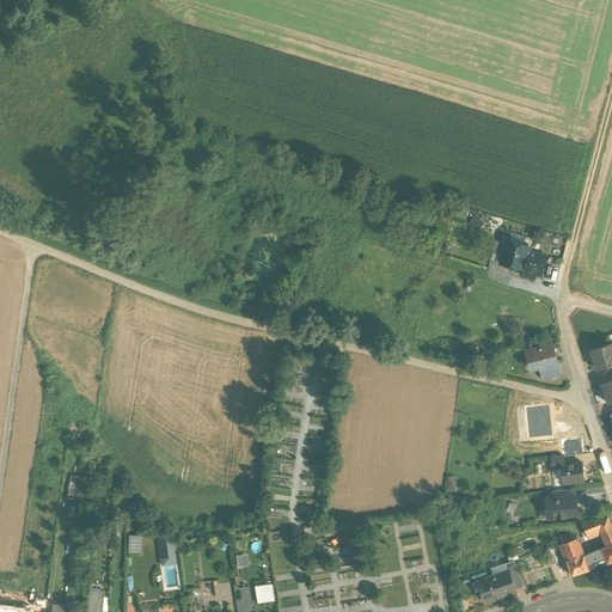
[(459,216),(467,219),(470,209),(461,208),(459,216)]
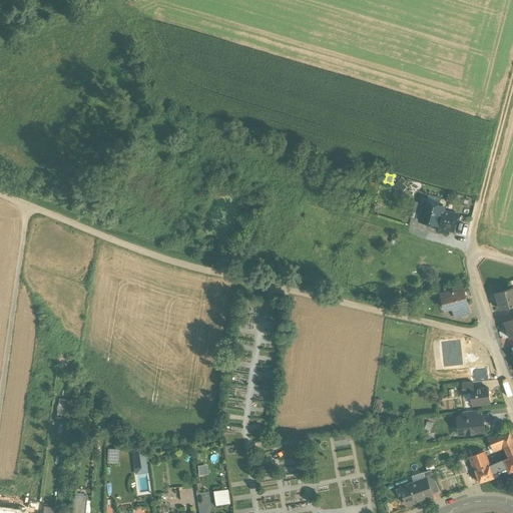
[(406,187),(399,182),(394,188),(400,194),(402,194),(402,193),(406,187)]
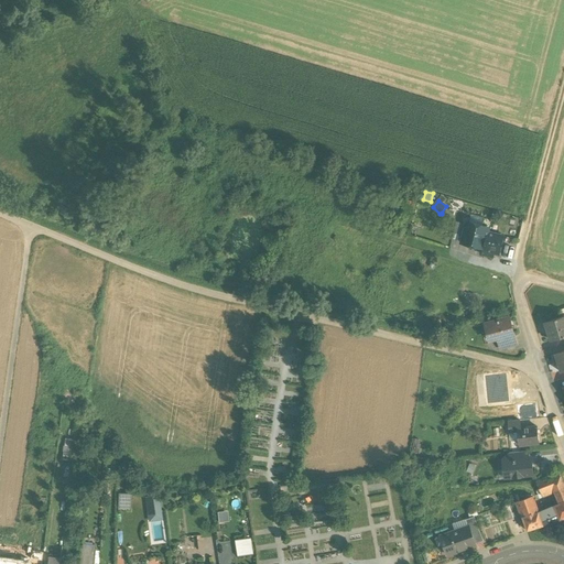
[(508,217),(506,225),(512,227),(516,220),(508,217)]
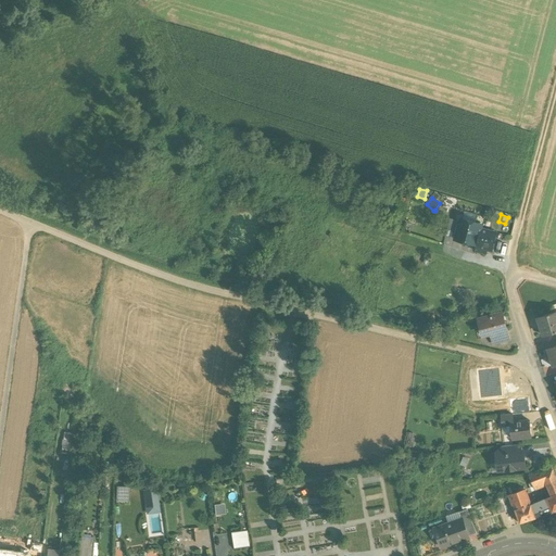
[(468,222),(463,219),(459,222),(455,239),(476,244),(481,229),(482,225),(471,222),(469,224),(468,222)]
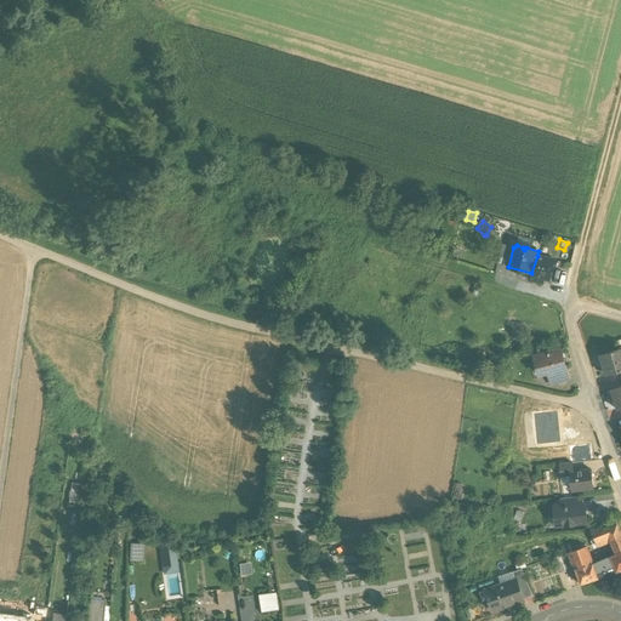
[(556,261),(537,256),(531,273),(530,280),(542,284),(543,279),(550,281),(556,261)]
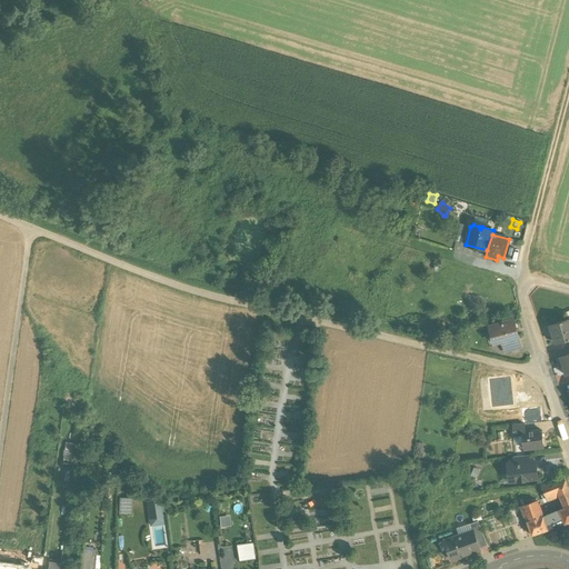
[(568,319),(550,326),(553,337),(555,336),(557,343),(556,343),(556,345),(568,340),(568,319)]
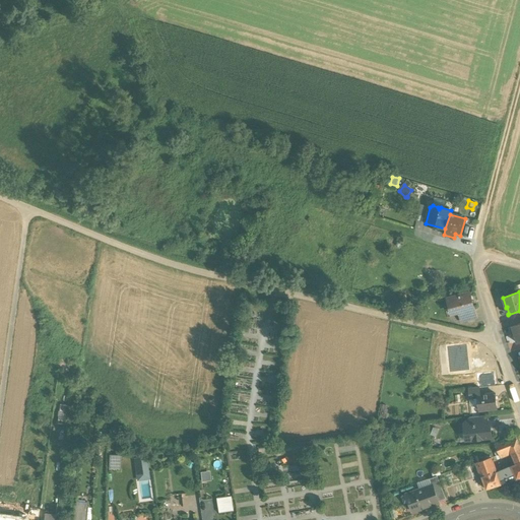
[(469,293),(447,299),(450,308),(453,308),(455,314),(459,312),(473,308),(471,303),(472,302),(472,301),(470,302),(468,295),(470,294),(469,293)]
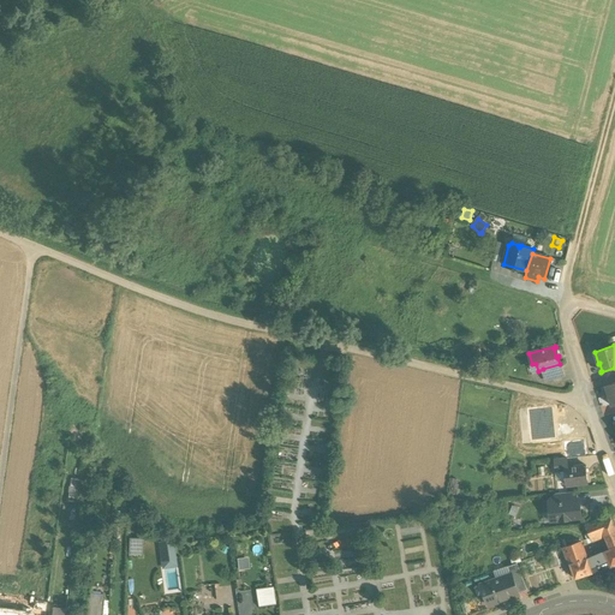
[(560,364),(543,369),(547,381),(563,376),(560,364)]
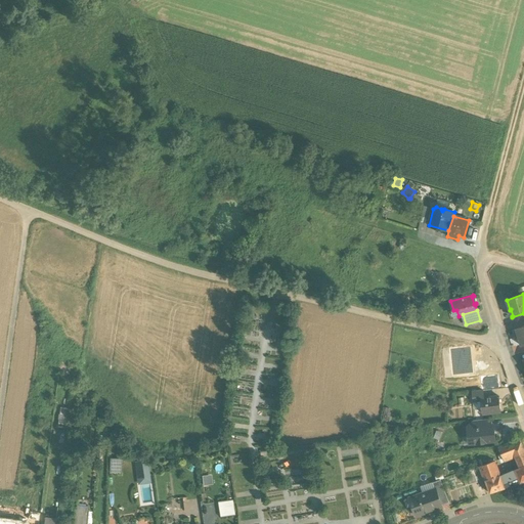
[(451,350),(453,376),(473,374),(470,348),(451,350)]
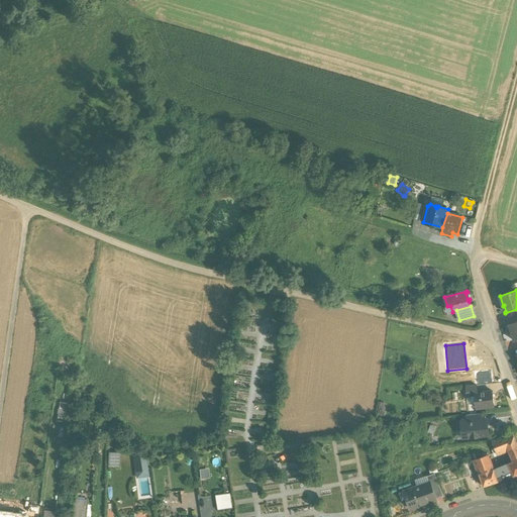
[(474,372),(476,385),(493,384),(492,370),(474,372)]
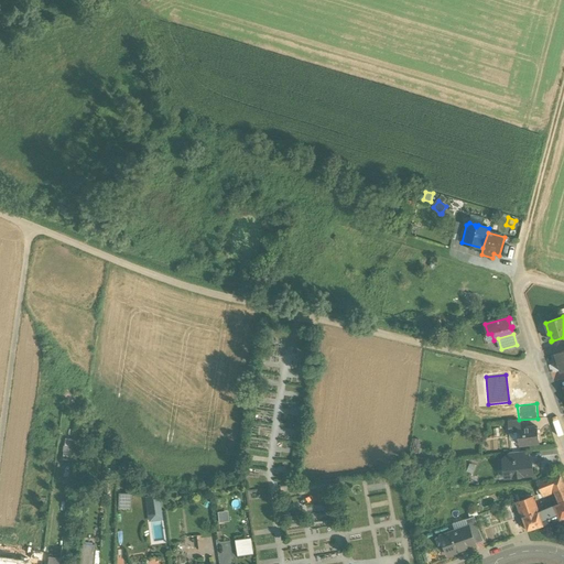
[(519,421),(507,423),(508,432),(517,431),(517,430),(520,430),(519,421)]
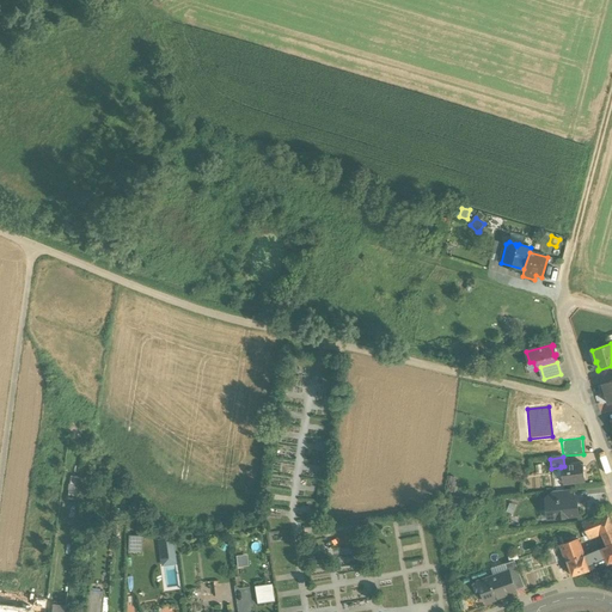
[(564,466),(561,466),(561,467),(562,473),(558,473),(560,478),(562,477),(563,484),(585,482),(582,464),(564,466)]
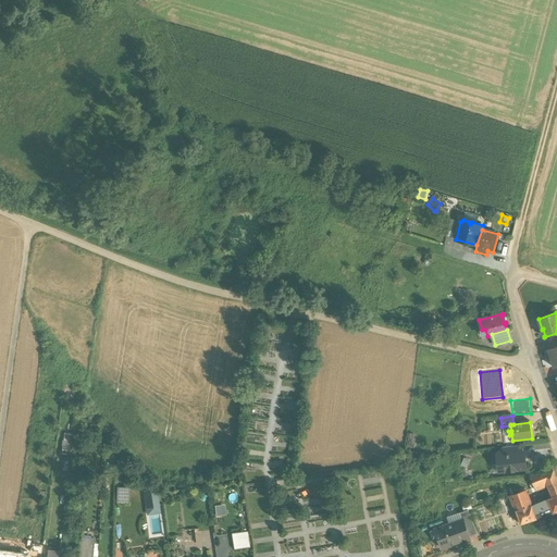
[(62,441),(62,454),(71,454),(71,441),(62,441)]
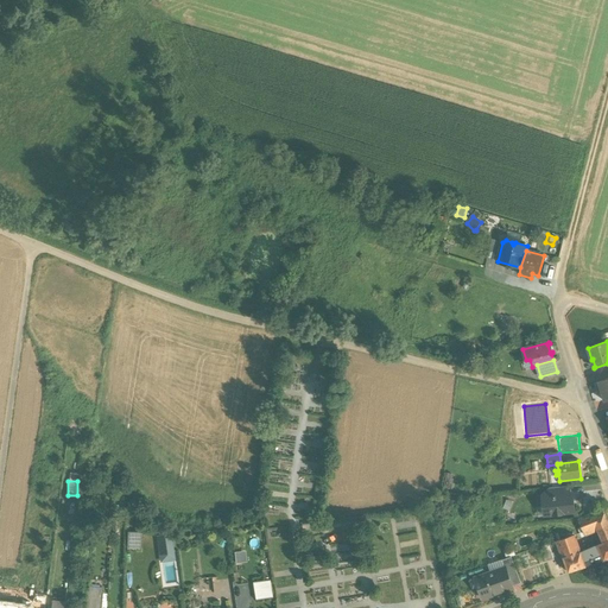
[(549,496),(542,496),(543,504),(545,506),(546,515),(575,512),(574,502),(572,502),(571,494),(570,494),(549,496)]
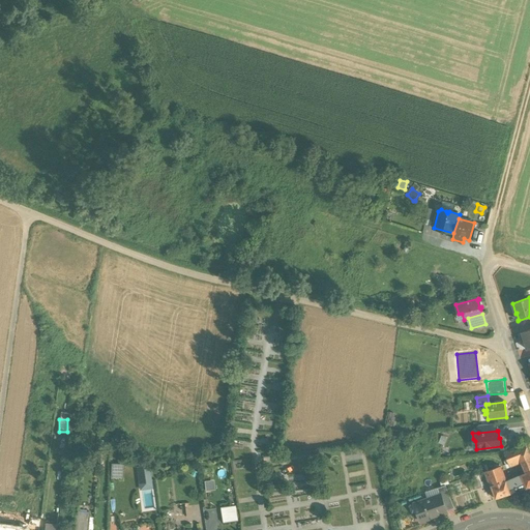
[(529,453),(526,444),(504,452),(505,457),(508,464),(509,466),(522,462),(524,467),(529,464),(529,453)]
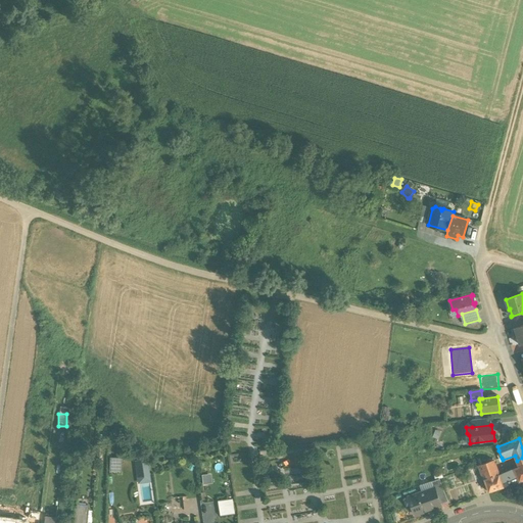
[(110,458),(110,469),(121,469),(122,458),(110,458)]
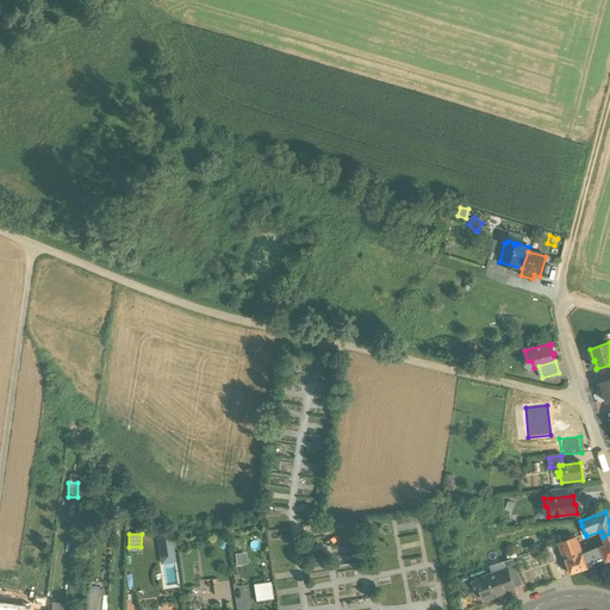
[(175,561),(172,537),(157,540),(161,564),(175,561)]
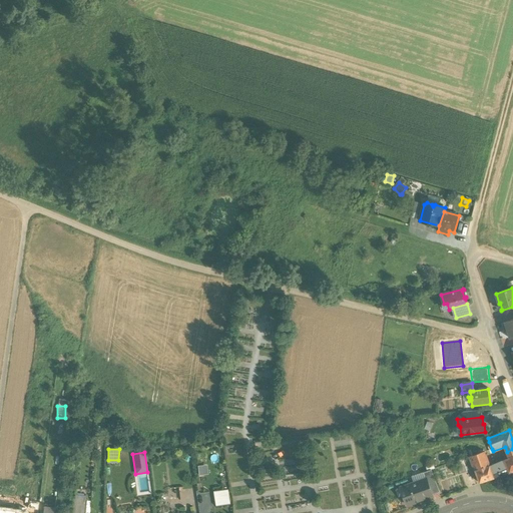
[(484,452),(470,456),(480,483),(494,478),(491,469),(484,452)]
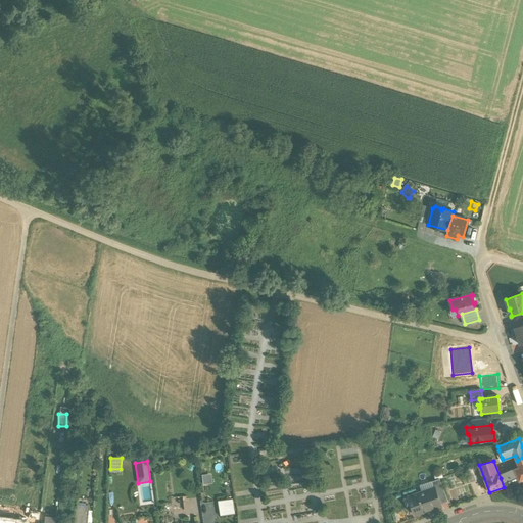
[(472,468),(465,470),(469,482),(476,480),(472,468)]
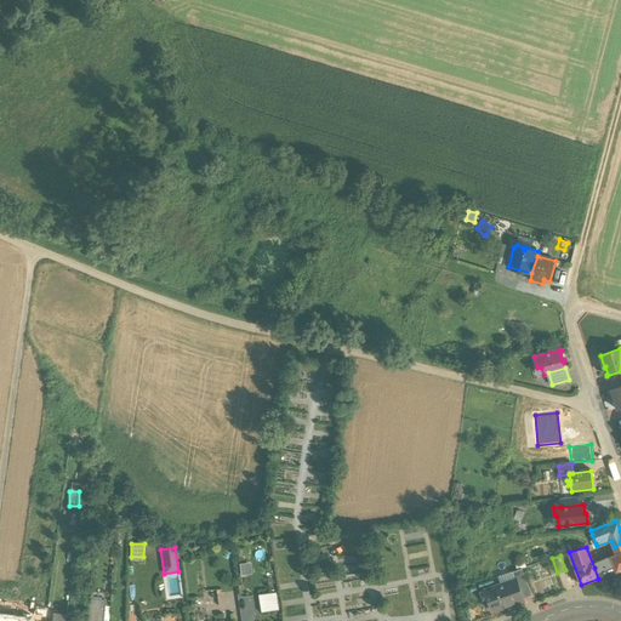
[(240,564),(241,574),(252,571),(251,562),(240,564)]
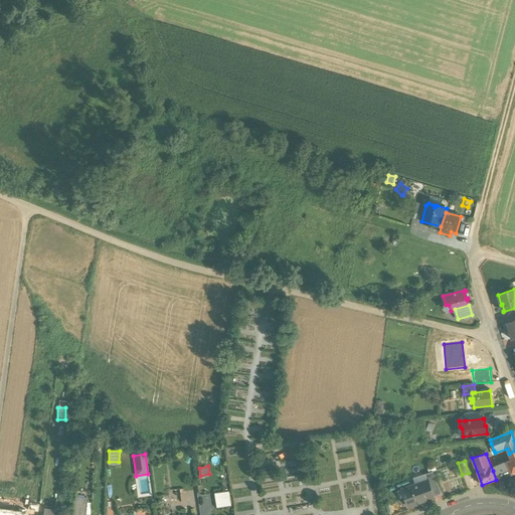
[(508,466),(497,471),(496,469),(493,471),(496,480),(496,481),(512,475),(512,474),(508,466)]
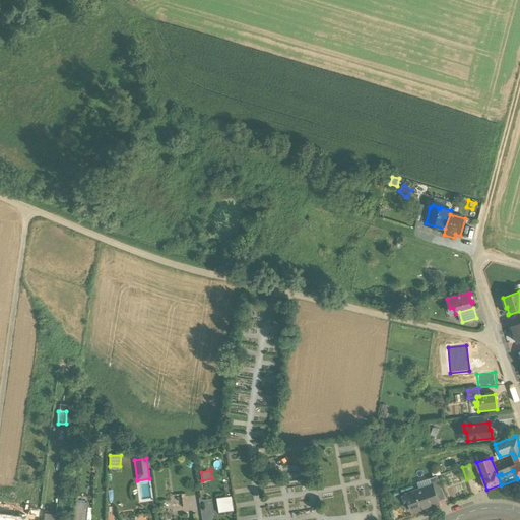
[(49,474),(48,492),(58,492),(58,474),(49,474)]
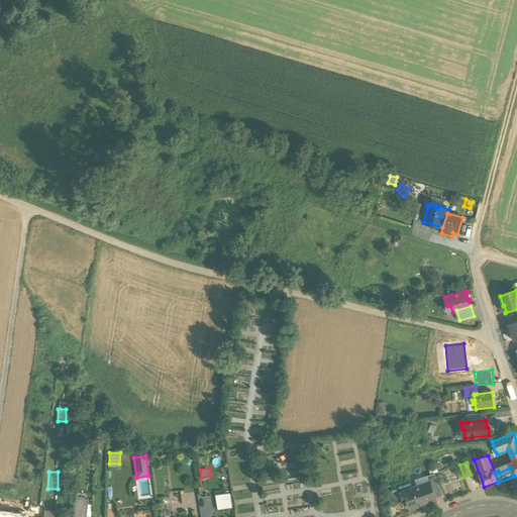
[(443,496),(434,474),(426,477),(429,483),(435,499),(443,496)]
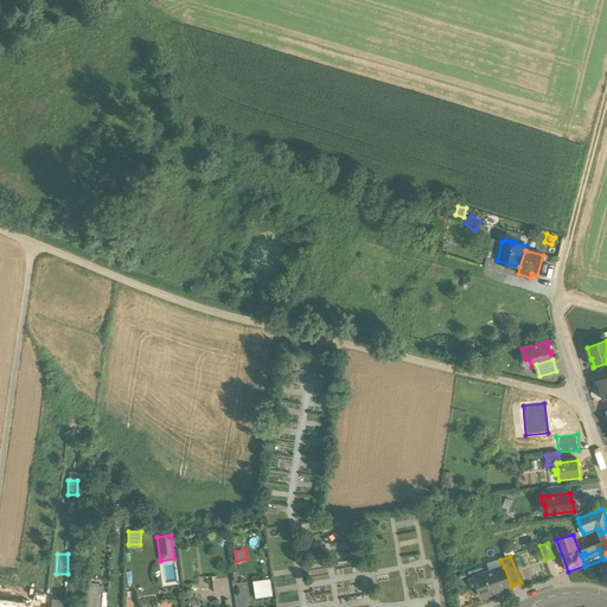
[(504,567),(474,576),(481,599),(512,588),(511,586),(504,567)]
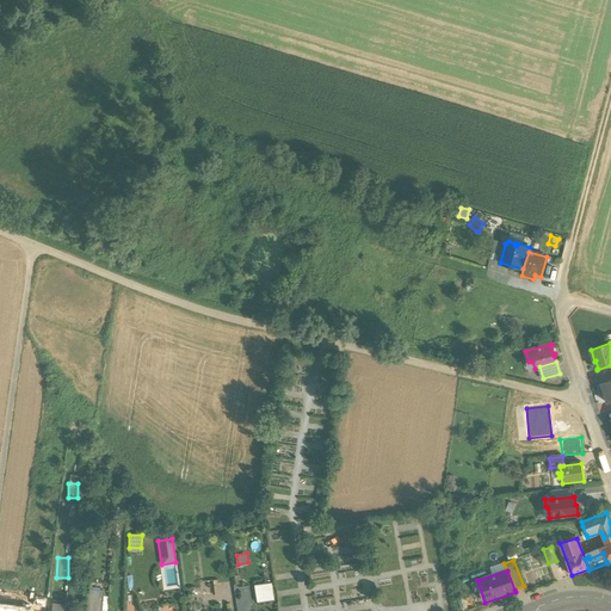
[(271,582),(254,585),(257,603),(273,600),(271,582)]
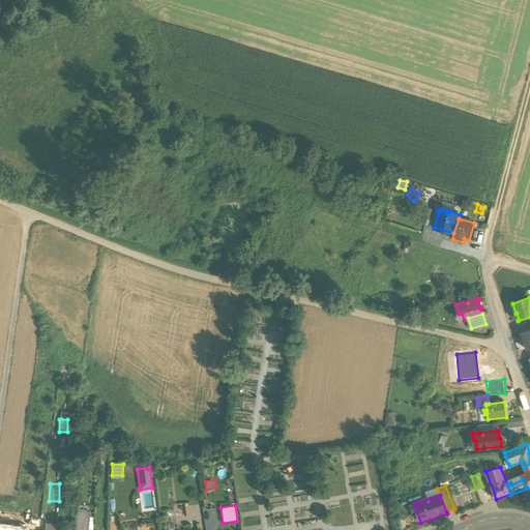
[(79,527),(87,528),(89,512),(80,511),(79,527)]
